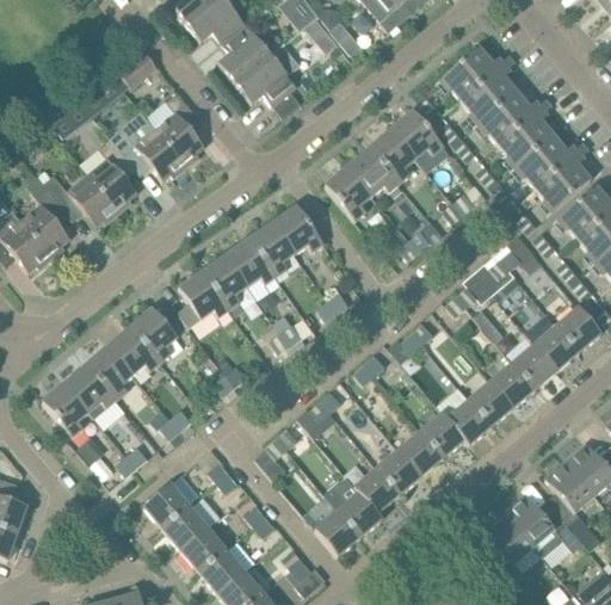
[(167,0),(166,1),(183,22),(209,0),(167,0)]
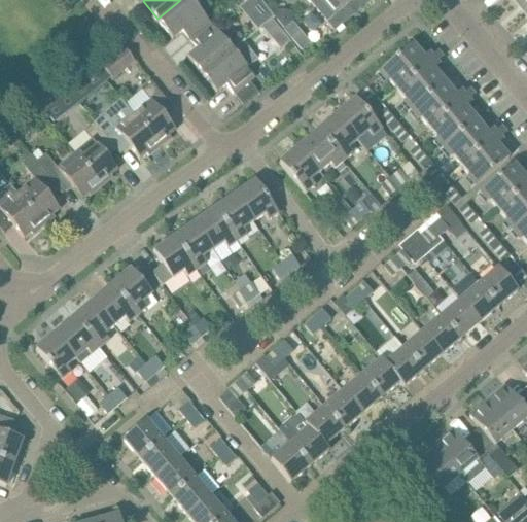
[(182,28),(189,37),(210,21),(194,0),(180,0),(157,19),(172,36),(182,28)]
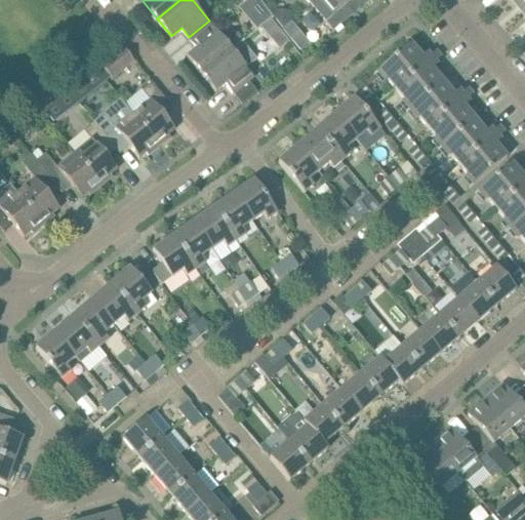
[(245,0),(243,2),(255,17),(250,22),(254,28),(260,24),(273,13),(261,0),(245,0)]
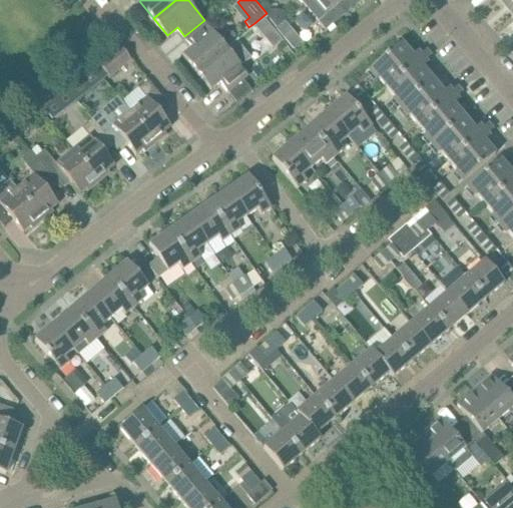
[(307,0),(305,2),(318,17),(326,27),(346,10),(338,1),(339,0),(307,0)]
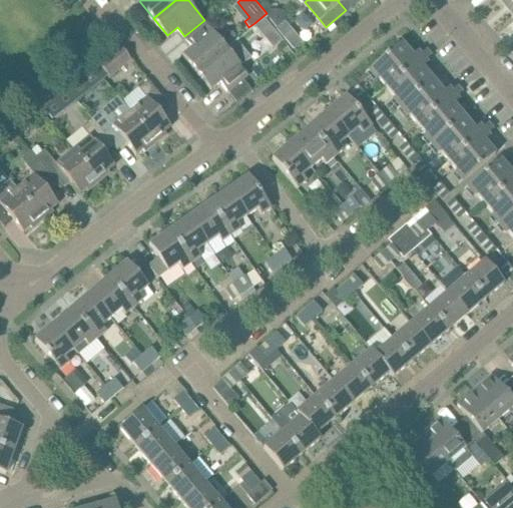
[(502,0),(510,9),(512,6),(512,0),(502,0)]
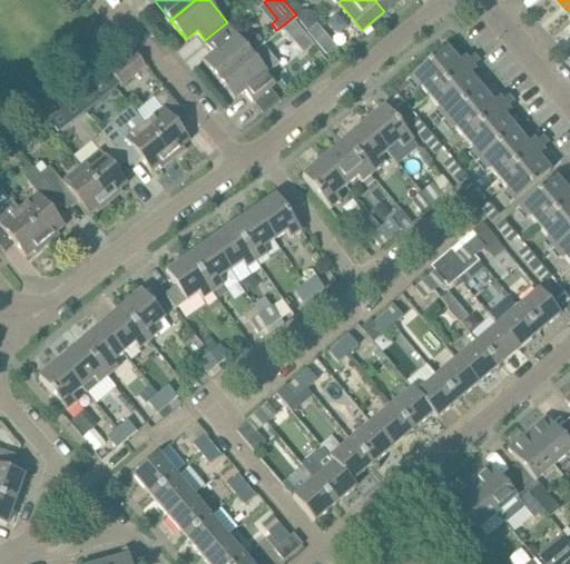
[(295,18),(284,27),(293,38),(304,29),(295,18)]
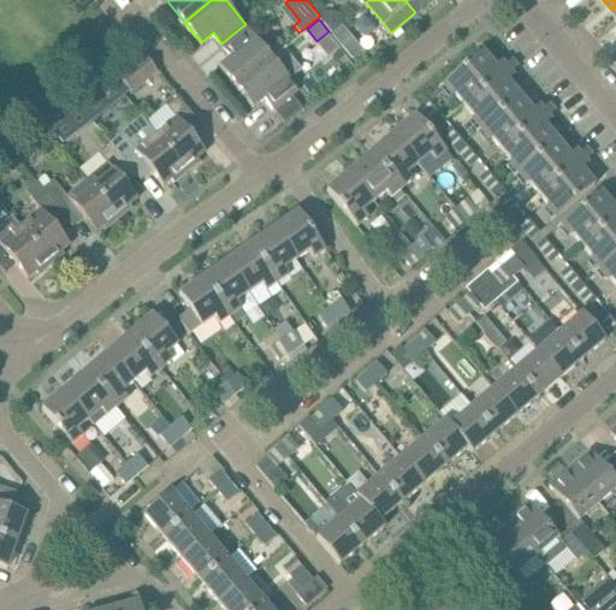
[(219,64),(236,84),(272,55),(246,24),(221,43),(230,54),(219,64)]
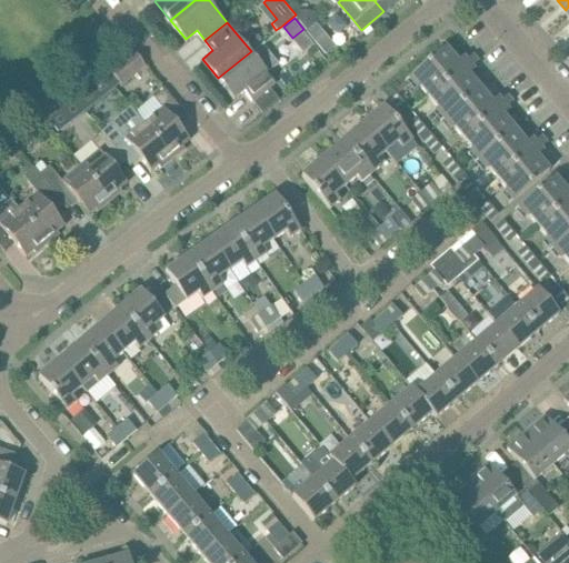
[(275,80),(266,69),(276,60),(261,42),(251,51),(218,78),(233,97),(243,88),(252,99),(275,80)]
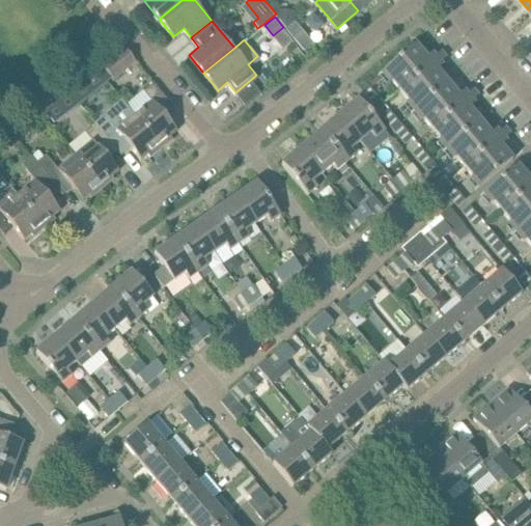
[(384,68),(399,87),(427,63),(423,58),(426,54),(416,42),(378,73),(379,74),(384,68)]
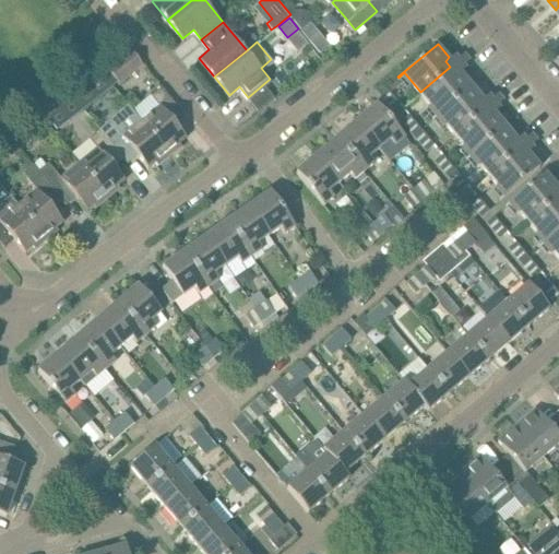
[(131,47),(115,61),(108,67),(119,80),(142,61),(131,47)]
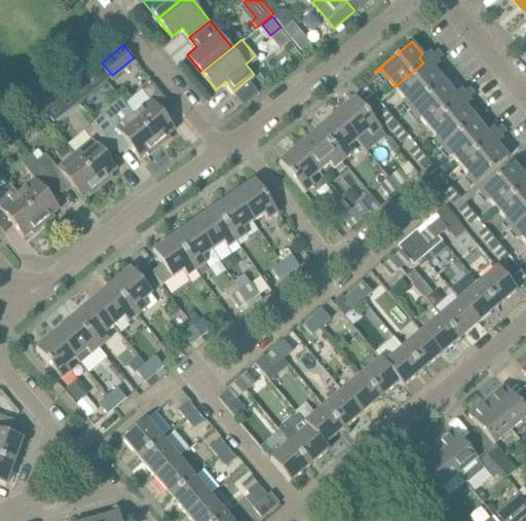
[(423,63),(396,86),(412,106),(443,78),(434,66),(429,70),(423,63)]
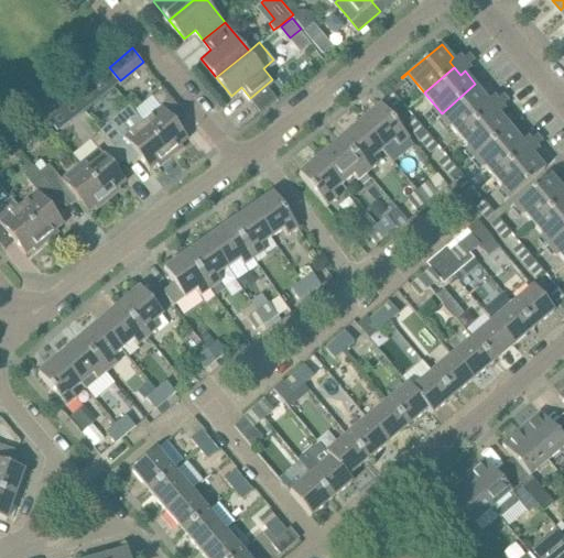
[(475,84),(442,113),(458,133),(488,108),(483,101),(487,98),(475,84)]
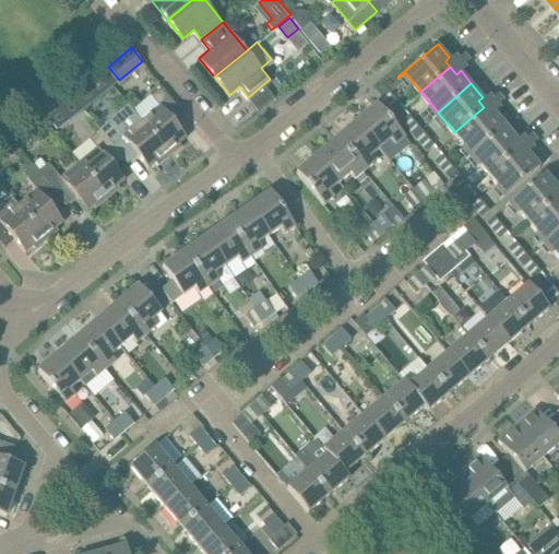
[(152,93),(157,99),(167,92),(162,84),(152,93)]
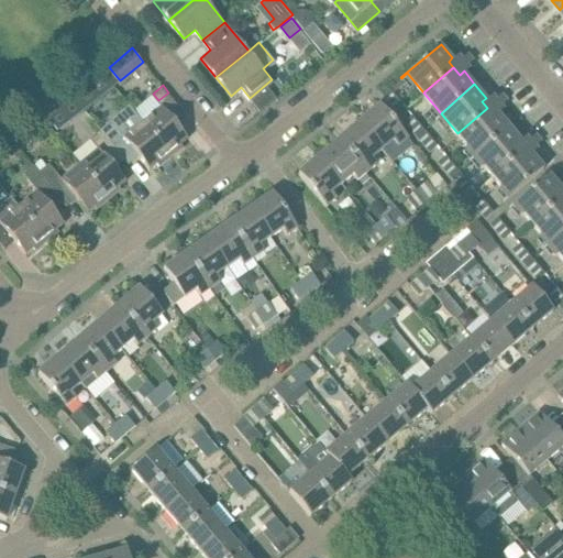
[(390,86),(383,93),(396,108),(403,101),(390,86)]
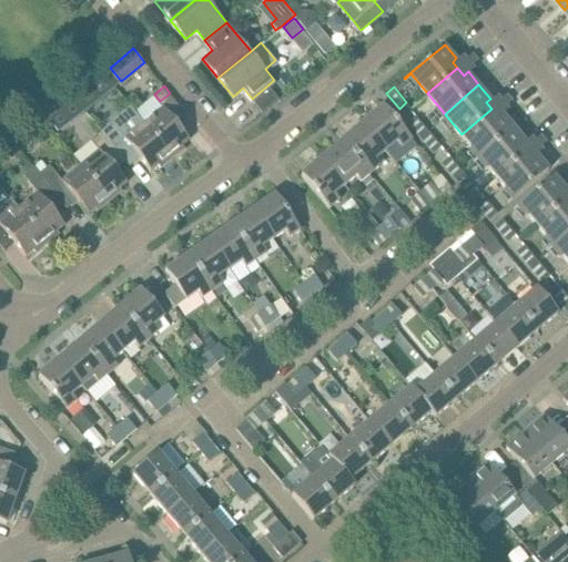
[(131,103),(130,104),(172,154),(184,145),(182,142),(189,136),(163,104),(144,120),(131,103)]
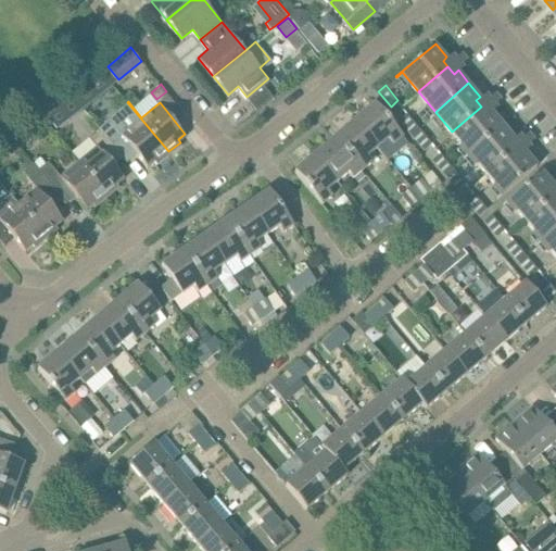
[(408,139),(376,101),(355,117),(378,145),(388,157),(408,139)]
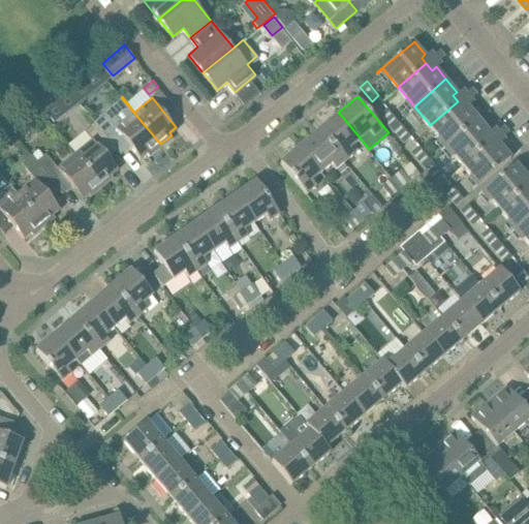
[(121,97),(94,119),(114,144),(118,148),(127,141),(141,156),(147,151),(149,153),(160,144),(121,97)]
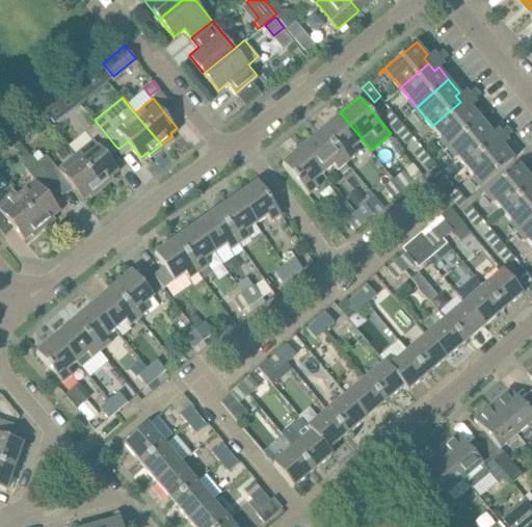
[(466,108),(460,102),(432,126),(449,145),(481,119),(470,105),(466,108)]
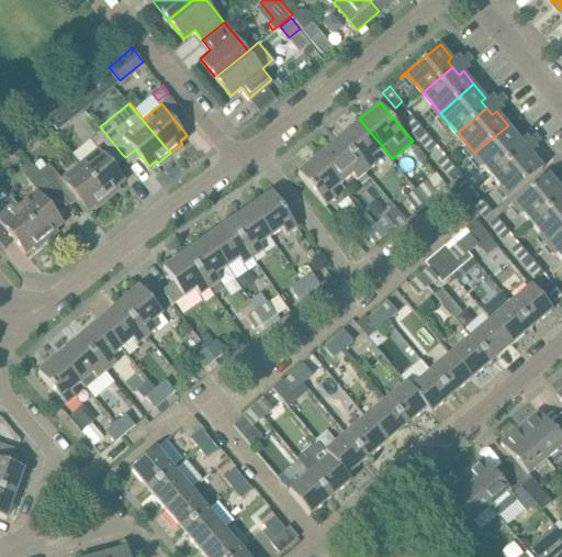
[(404,118),(429,148),(437,142),(411,112),(404,118)]
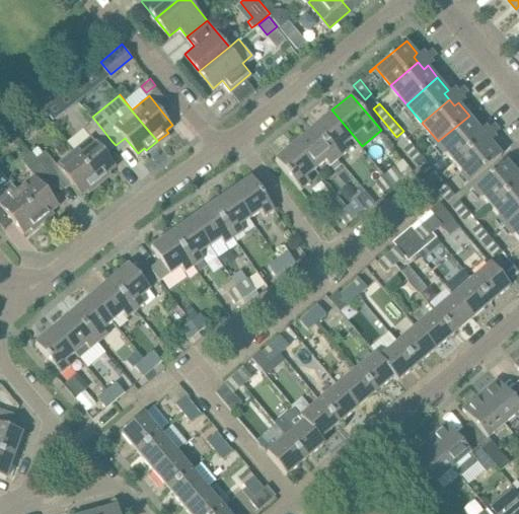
[(331,109),(312,126),(338,156),(347,148),(343,143),(353,135),(331,109)]
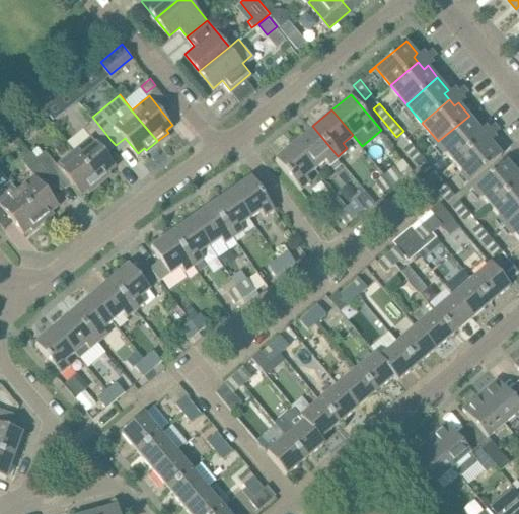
[(469,116),(438,141),(454,160),(482,138),(475,131),(479,128),(469,116)]
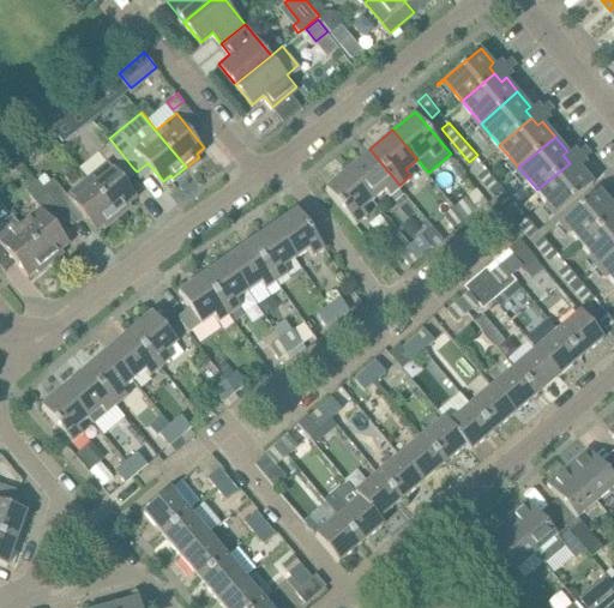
[(108,158),(88,176),(118,214),(131,203),(130,200),(137,193),(121,175),(132,167),(109,138),(98,146),(108,158)]
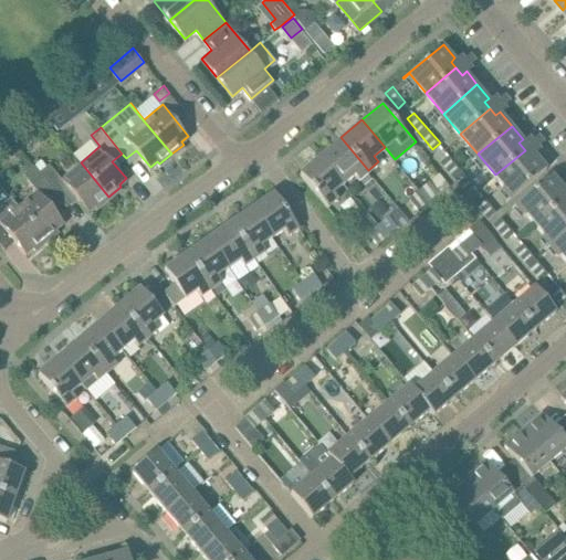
[(341,137),(321,154),(343,181),(354,172),(359,178),(368,170),(341,137)]
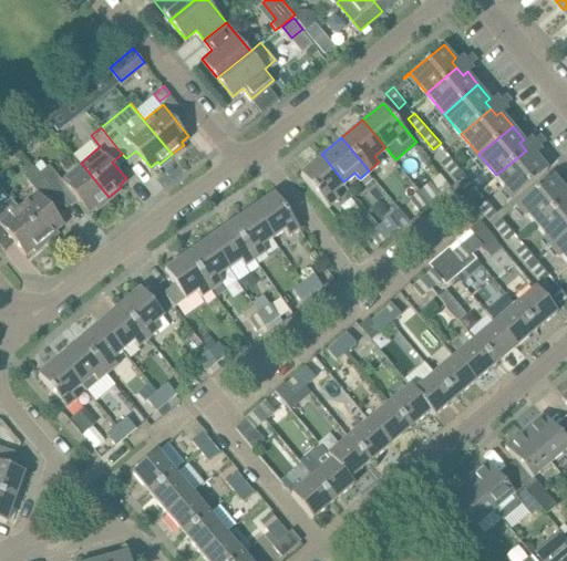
[(11,155),(20,147),(14,141),(6,147),(11,155)]
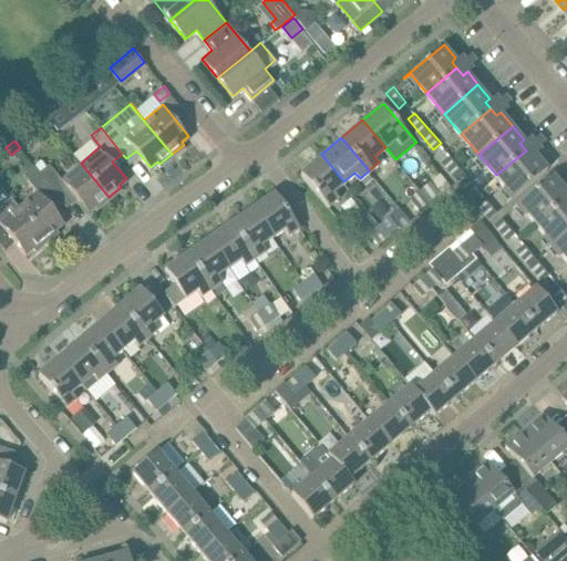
[(526,151),(496,175),(513,195),(547,166),(536,153),(532,156),(526,151)]
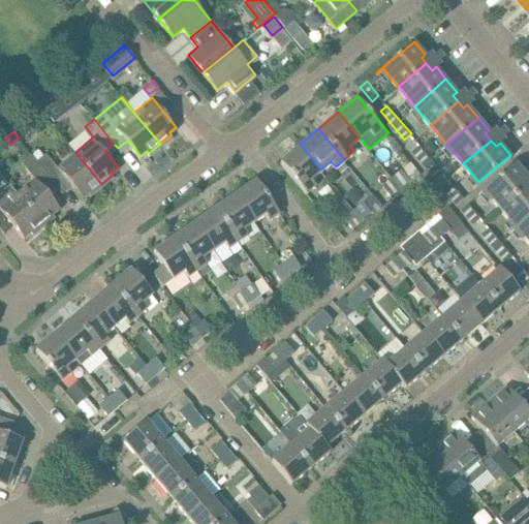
[(320,170),(300,144),(280,160),(306,191),(316,183),(311,178),(320,170)]
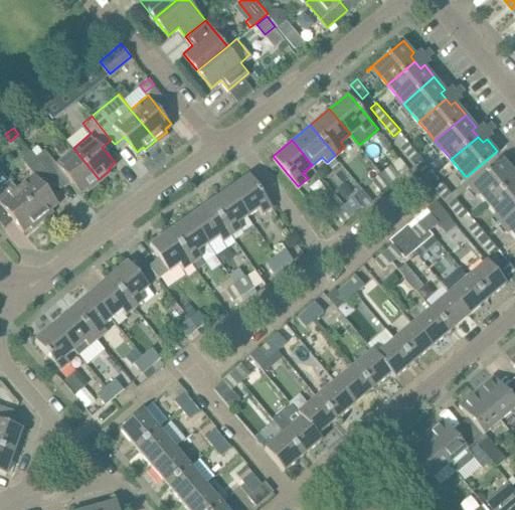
[(401,145),(424,172),(431,167),(407,140),(401,145)]
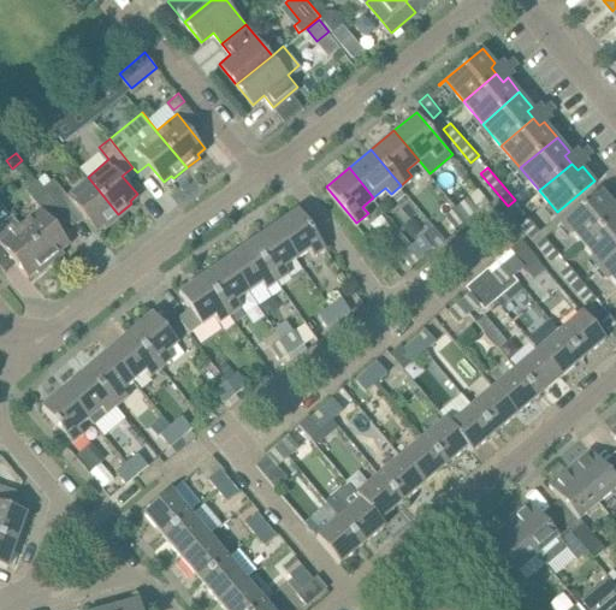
[(487,197),(467,172),(445,191),(456,205),(467,196),(477,207),(487,197)]
